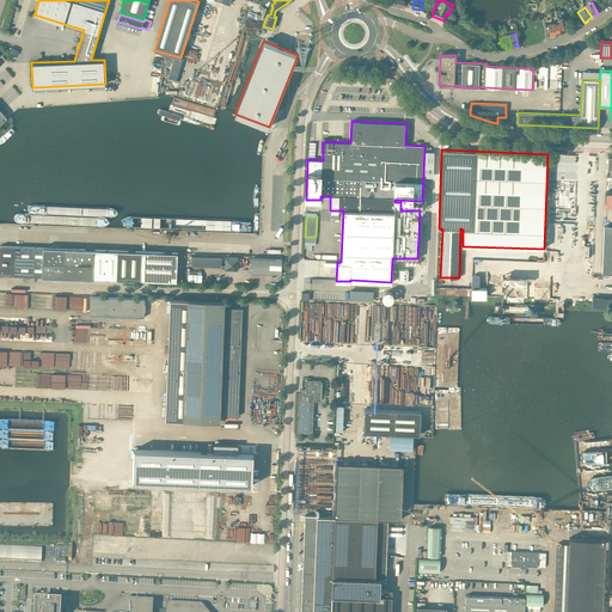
[(0,254),(0,274),(141,281),(142,251),(0,246),(0,254)]
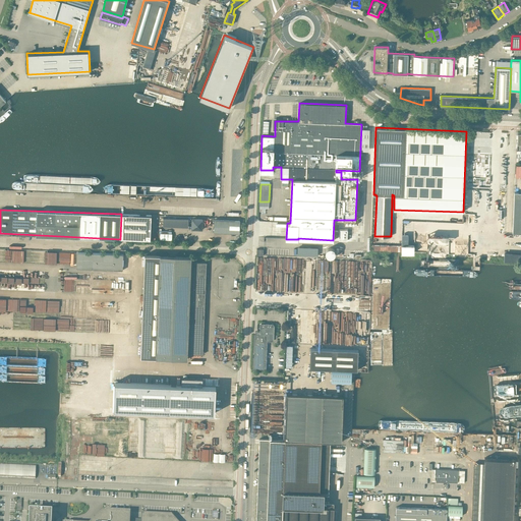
[(120,239),(151,240),(152,215),(121,214),(120,239)]
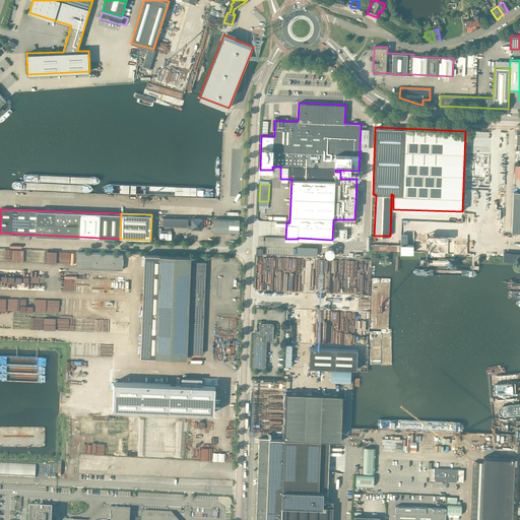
[(213,232),(239,233),(240,220),(214,219),(213,232)]
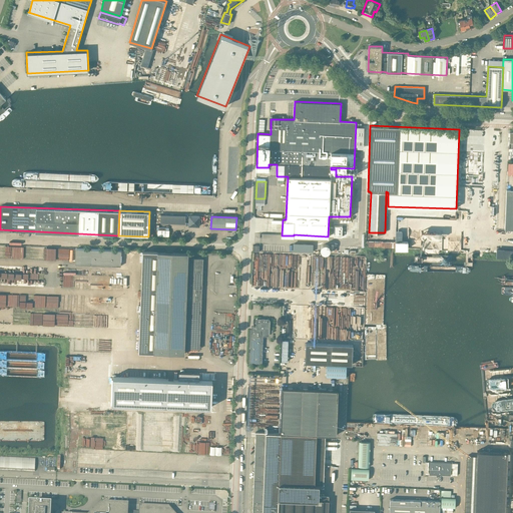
[(343,226),(334,225),(334,236),(342,236),(343,226)]
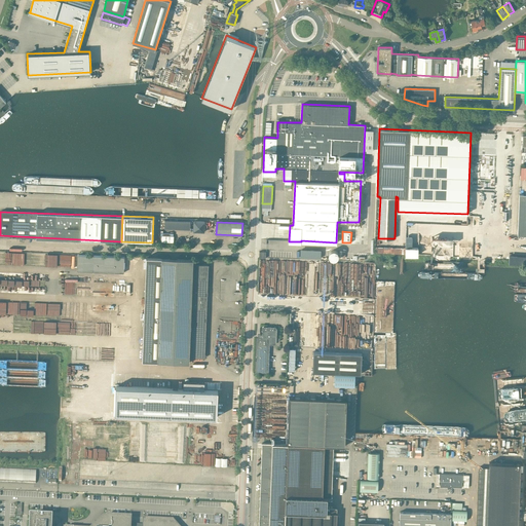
[(406,255),(418,255),(418,250),(417,248),(406,247),(406,255)]
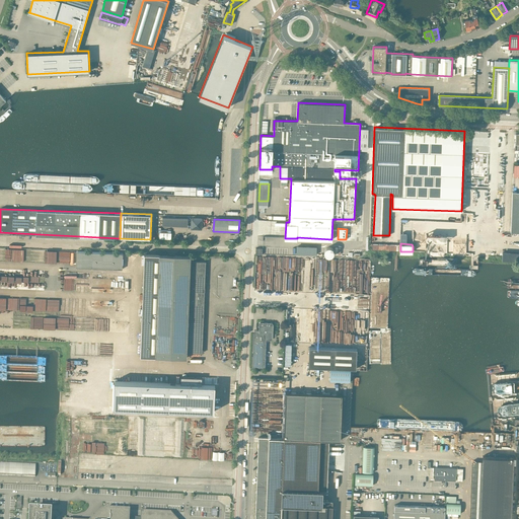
[(328,256),(329,256),(330,256),(331,255),(332,255),(332,254),(334,254),(334,253),(334,252),(334,251),(334,250),(334,249),(332,248),(331,247),(330,247),(329,246),(328,246),(328,247),(327,247),(326,247),(325,248),(325,249),(324,249),(324,250),(324,251),(324,252),(324,253),(325,254),(325,255),(326,255),(327,256),(328,256)]
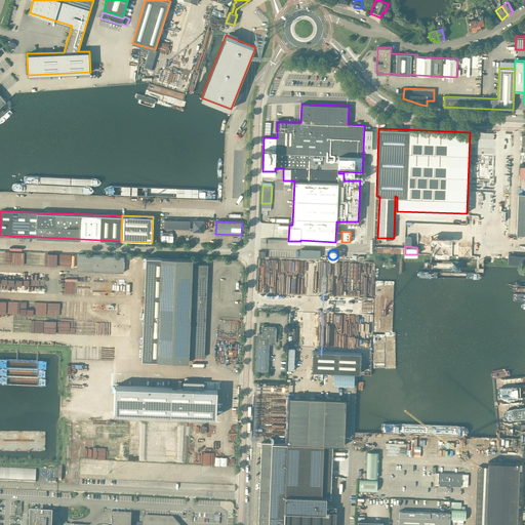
[(77,271),(123,272),(124,256),(78,254),(77,271)]
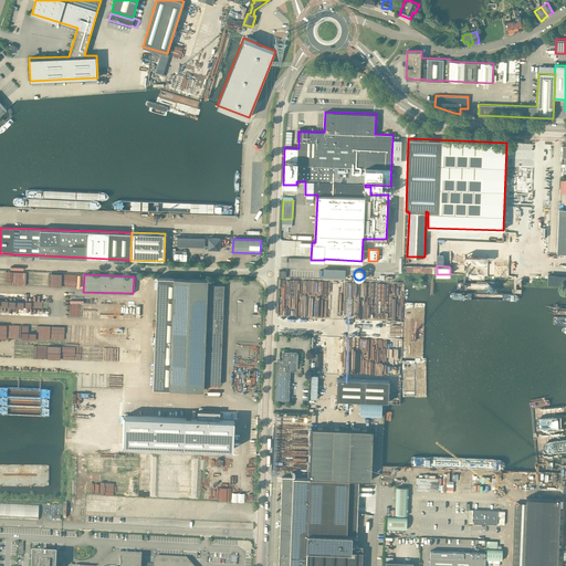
[(187,389),(203,389),(203,384),(220,385),(224,285),(208,284),(208,279),(174,278),(158,278),(154,388),(170,388),(170,389),(187,389)]
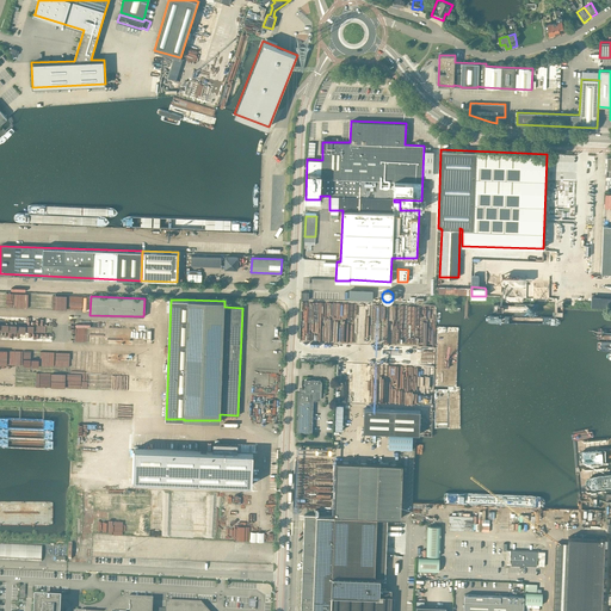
[(297,432),(312,432),(313,400),(319,400),(321,399),(322,382),(320,380),(306,380),(304,381),(304,389),(302,389),(302,393),(298,393),(297,432)]
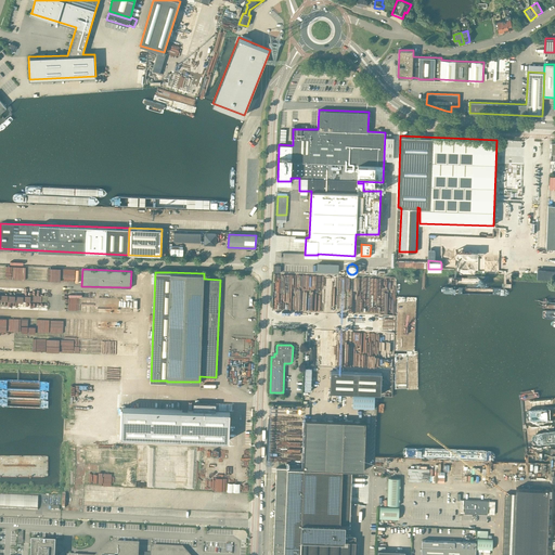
[(330,392),(381,395),(382,373),(331,371),(330,392)]
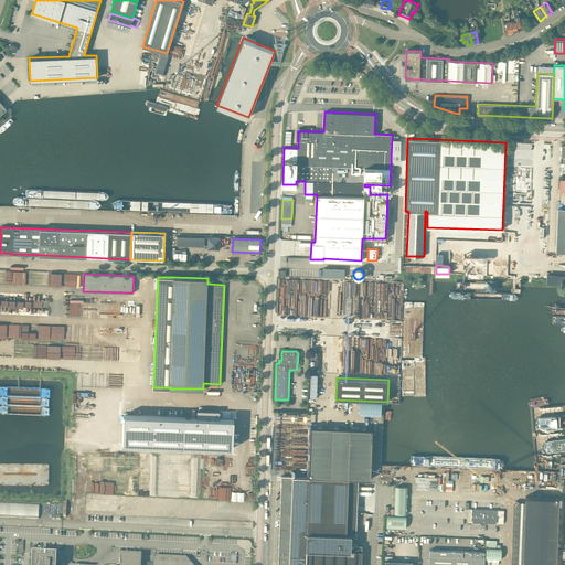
[(360,402),(359,415),(381,416),(382,403),(360,402)]
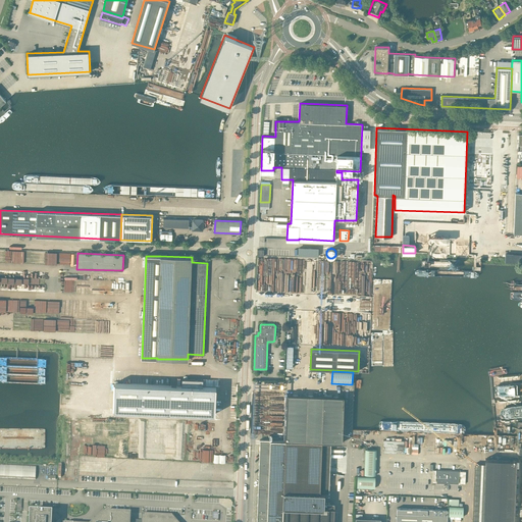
[(215,414),(216,386),(203,386),(203,379),(183,378),(181,385),(114,383),(113,410),(215,414)]
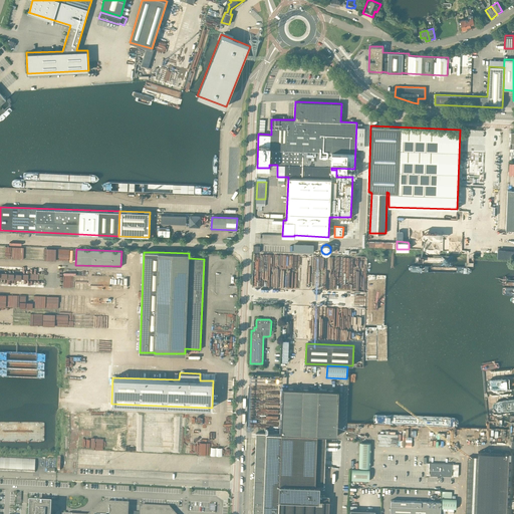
[(328,513),(329,501),(319,500),(322,435),(337,436),(338,391),(283,389),(281,434),(256,433),(252,513),(328,513)]
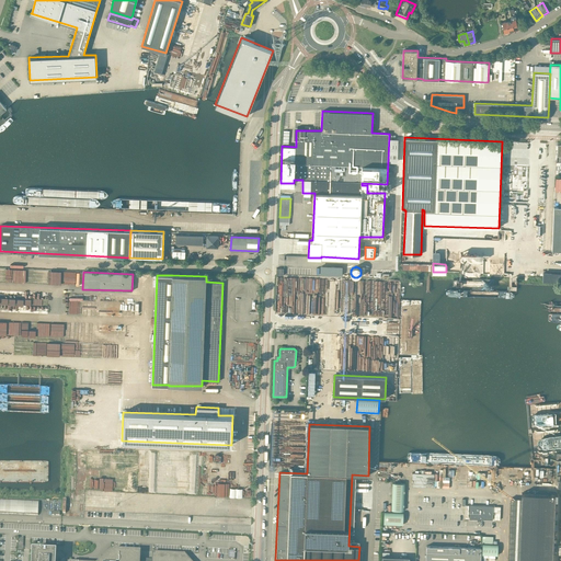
[(392,482),(391,510),(403,511),(404,483),(392,482)]
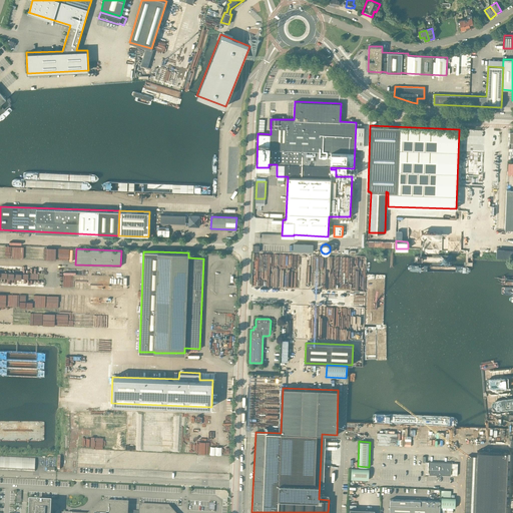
[(504,512),(507,452),(477,451),(477,456),(467,455),(464,512),(504,512)]
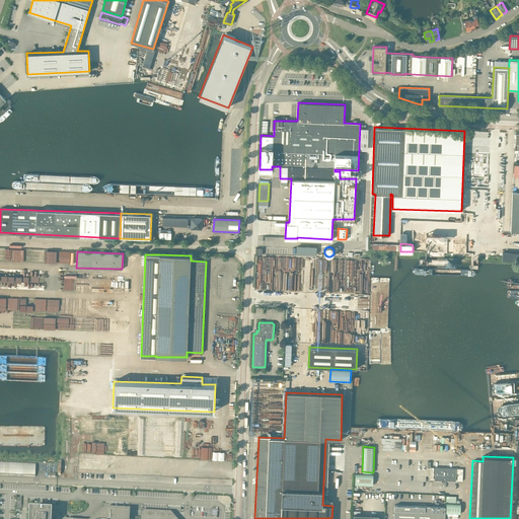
[(457,475),(457,480),(462,480),(463,468),(458,468),(457,473),(456,473),(456,468),(435,467),(435,472),(434,472),(434,467),(431,467),(430,479),(433,479),(434,474),(435,474),(434,479),(442,480),(442,482),(445,482),(445,480),(456,480),(456,475),(457,475)]
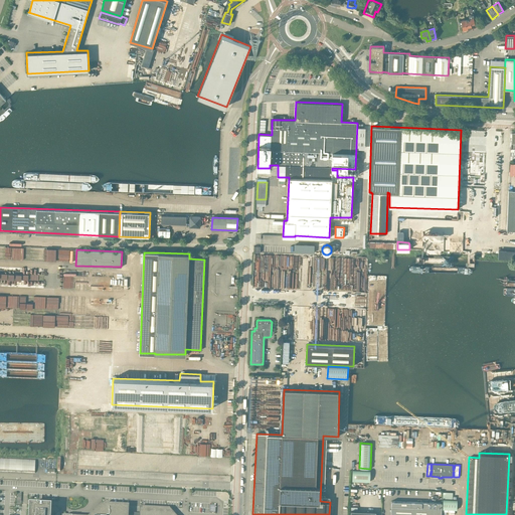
[(352,480),(369,481),(370,470),(353,470),(352,480)]
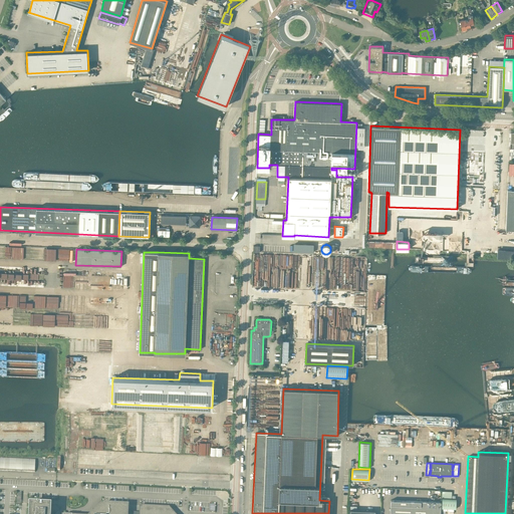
[(442,507),(456,508),(456,498),(442,498),(442,507)]
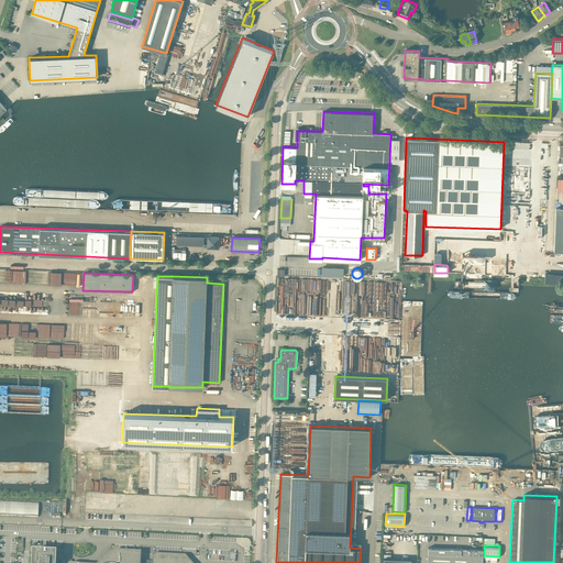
[(483,562),(483,550),(428,548),(427,562),(483,562)]
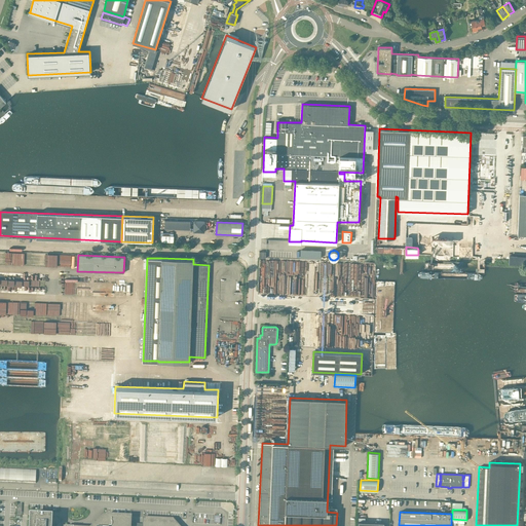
[(178,525),(173,521),(143,519),(143,525),(132,525),(132,518),(106,517),(95,525),(59,525),(57,525),(52,525),(53,520),(30,519),(29,525),(178,525)]
